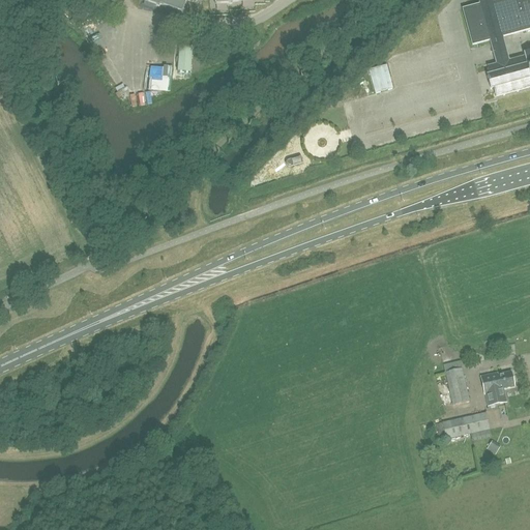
[(143,0),(143,2),(158,7),(159,5),(182,13),(186,0),(187,0),(200,4),(202,0),(201,0),(214,0),(215,6),(232,5),(232,3),(256,2),(255,0),(143,0)]
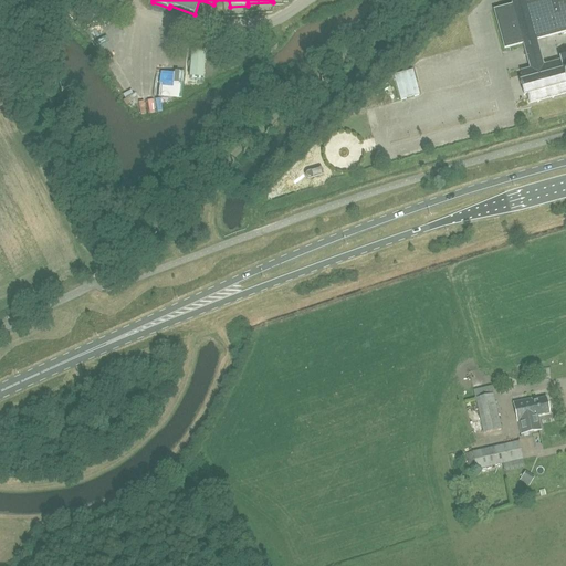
[(565,55),(559,58),(561,61),(544,65),(536,40),(565,31),(565,0),(532,0),(526,1),(525,0),(514,0),(511,1),(512,6),(494,10),(504,49),(523,44),(530,70),(521,72),(522,75),(525,87),(530,104),(565,93),(565,55)]
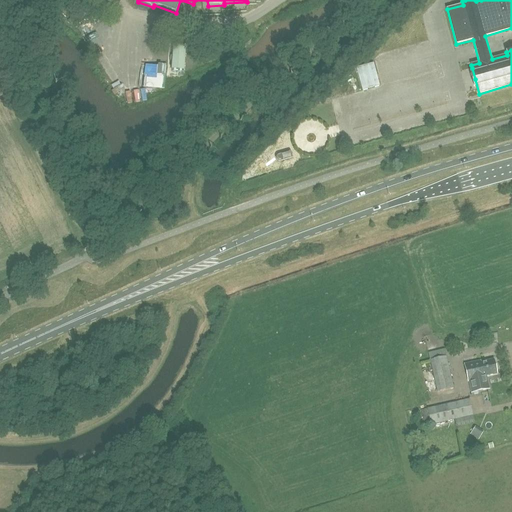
[(373,63),(356,68),(362,91),(380,87),(373,63)]
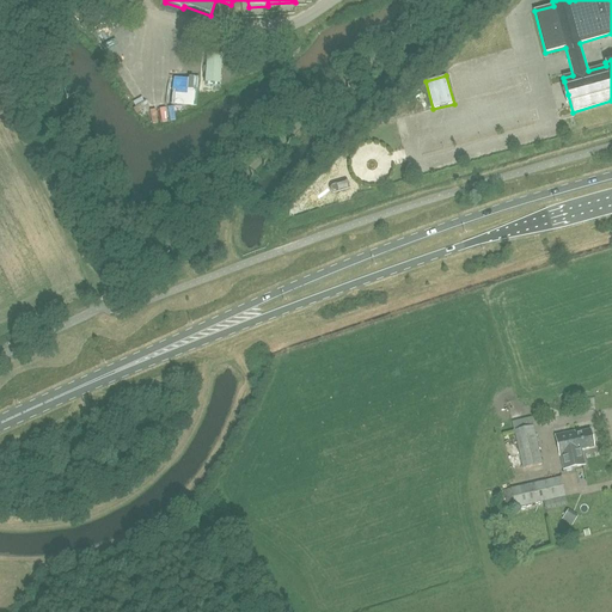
[(1,207),(0,207),(0,226),(5,233),(14,225),(1,207)]
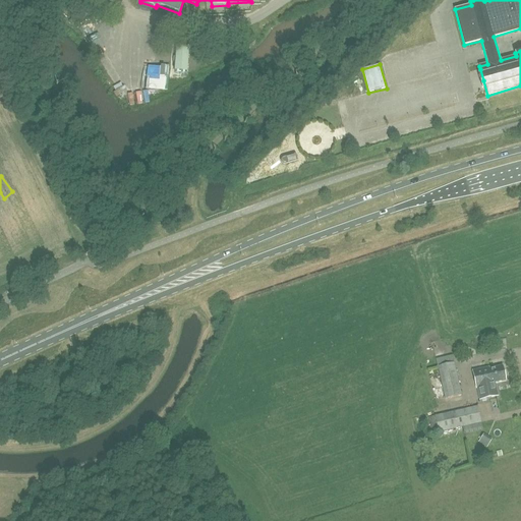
[(449,364),(438,367),(446,399),(462,396),(454,363),(449,364)]
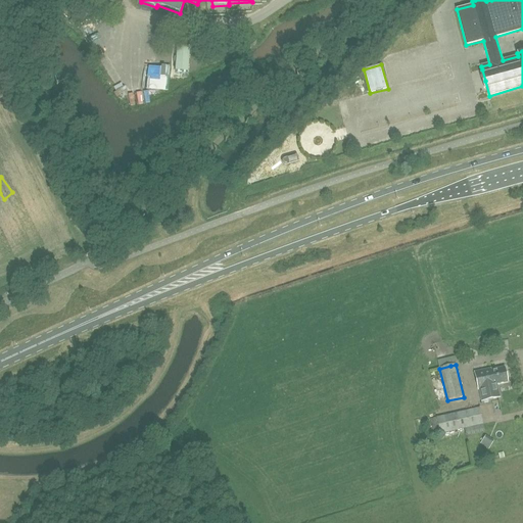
[(479,390),(482,401),(483,401),(484,402),(485,403),(488,402),(489,401),(488,400),(500,397),(496,384),(508,382),(505,368),(491,371),(490,369),(474,373),(478,390),(479,390)]
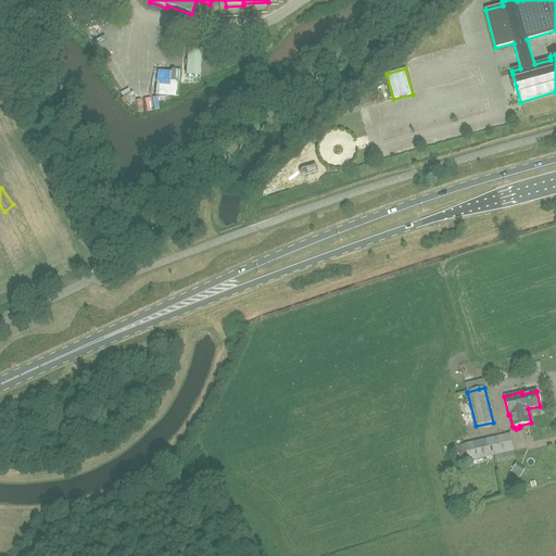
[(487,458),(494,456),(514,452),(509,434),(482,440),(487,458)]
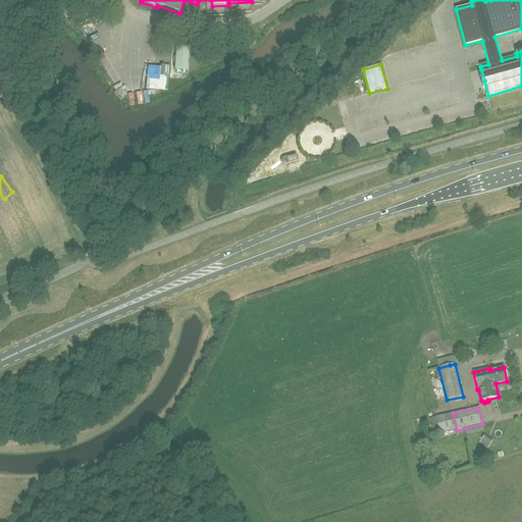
[(486,437),(481,444),(489,450),(494,442),(486,437)]
